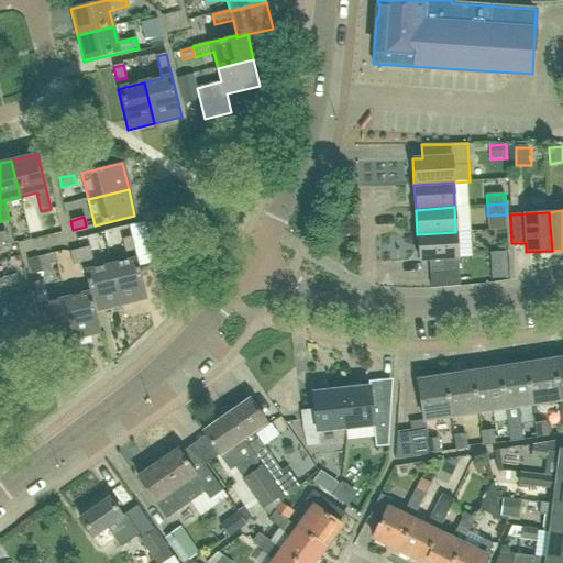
[(507,230),(507,220),(489,221),(490,231),(507,230)]
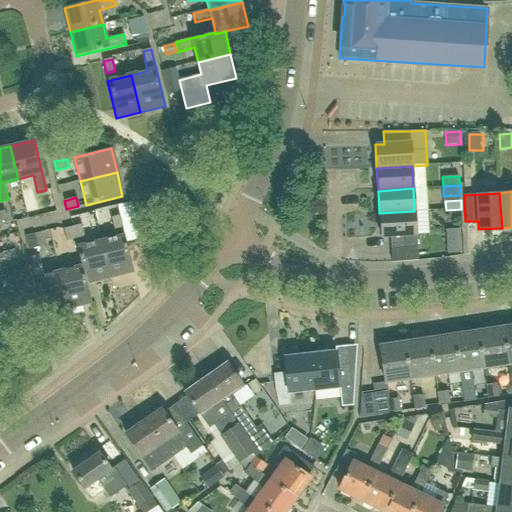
[(417,247),(414,211),(379,213),(381,237),(389,236),(390,249),(417,247)]
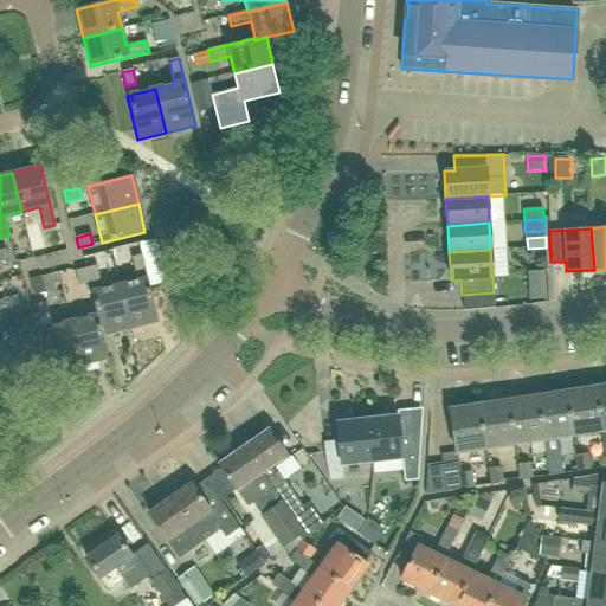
[(144,269),(141,256),(131,258),(135,271),(144,269)]
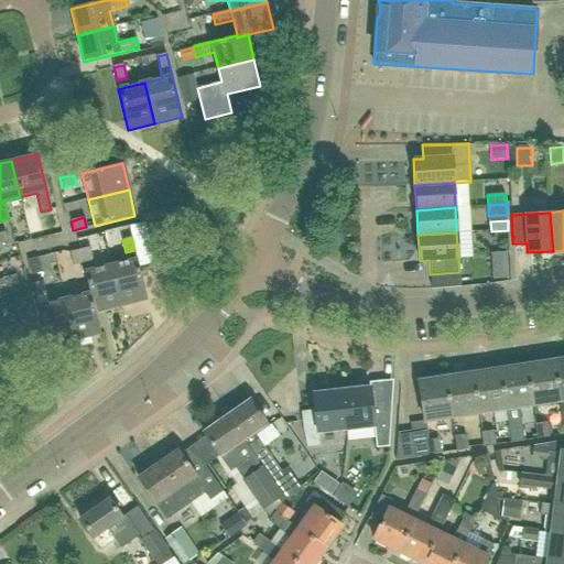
[(93,260),(89,248),(71,252),(74,266),(93,260)]
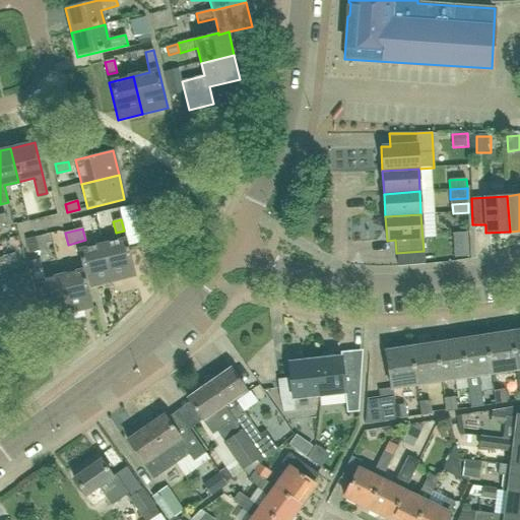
[(38,252),(35,238),(24,240),(28,254),(38,252)]
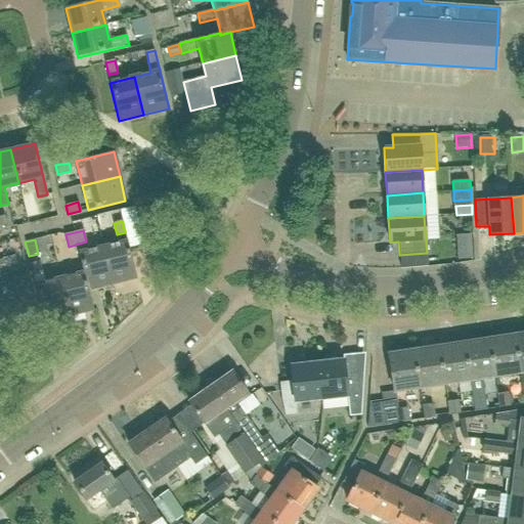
[(127,242),(103,247),(112,285),(136,278),(127,242)]
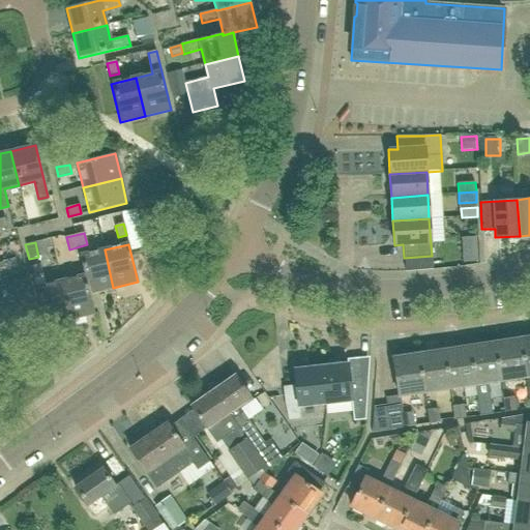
[(477,259),(471,244),(459,251),(465,264),(477,259)]
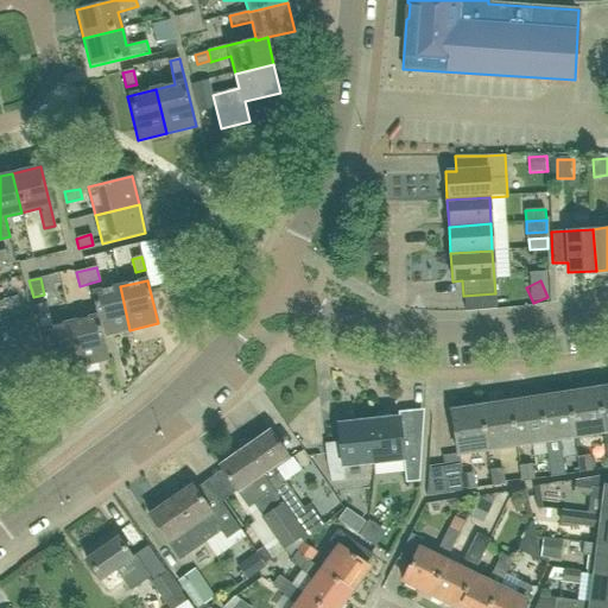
[(102,336),(130,330),(120,286),(90,293),(95,316),(97,316),(102,336)]
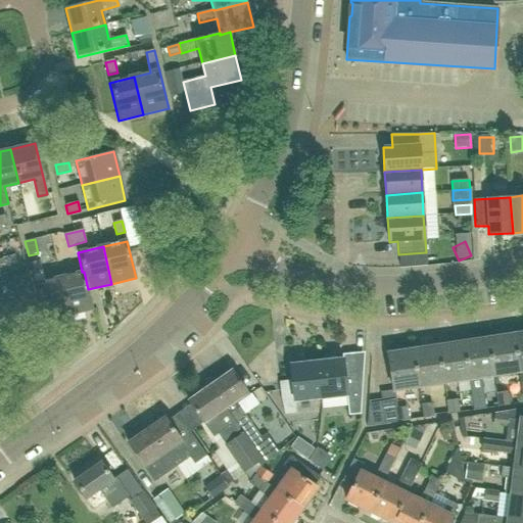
[(0,257),(0,267),(16,264),(14,254),(0,257)]
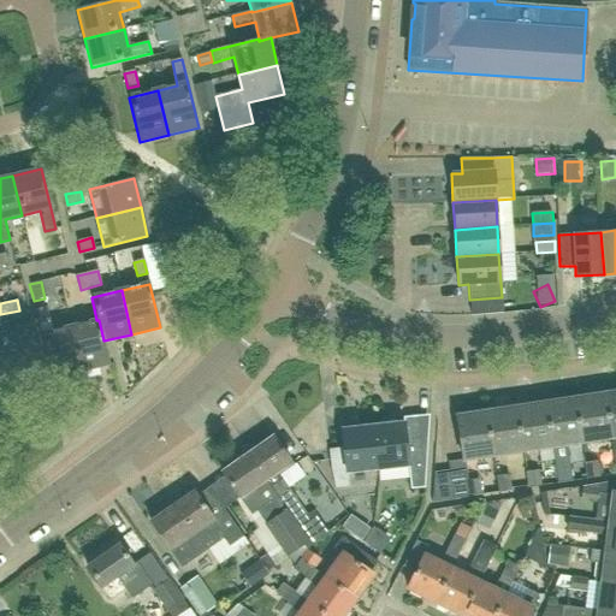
[(51,323),(47,308),(35,311),(39,325),(51,323)]
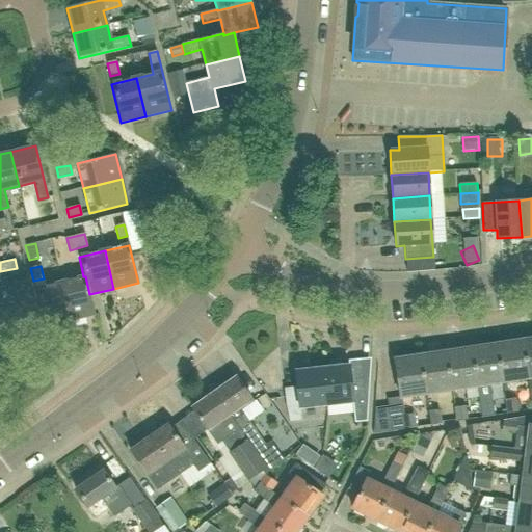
[(85,276),(83,276),(60,283),(70,321),(95,315),(89,294),(85,276)]
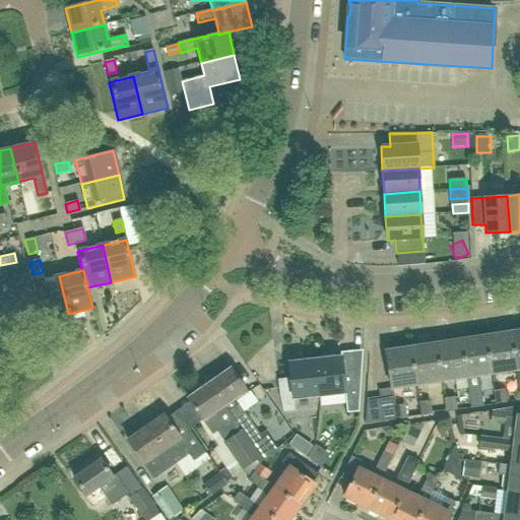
[(68,314),(59,276),(35,282),(44,320),(68,314)]
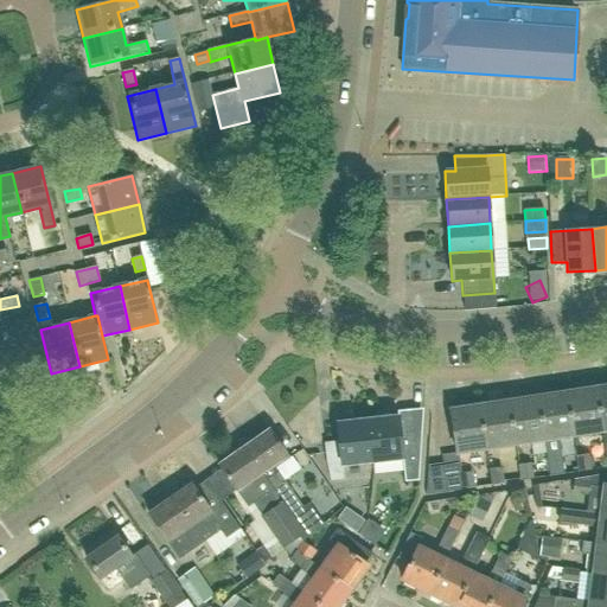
[(606,385),(595,388),(602,430),(606,464),(606,385)]
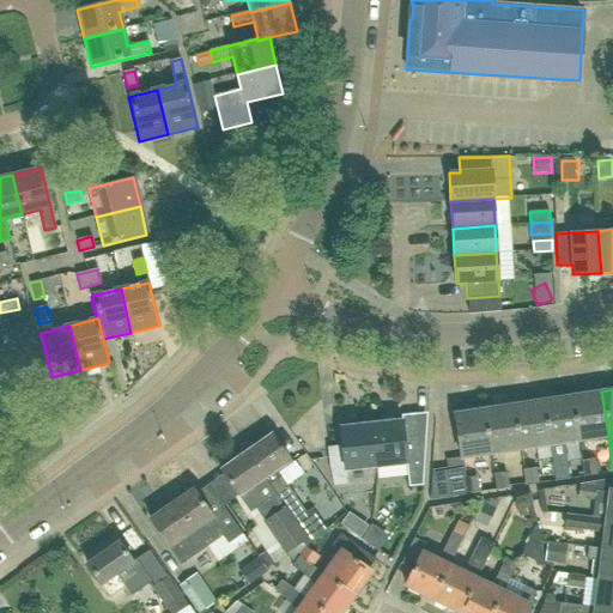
[(578,439),(608,435),(601,392),(572,396),(578,439)]
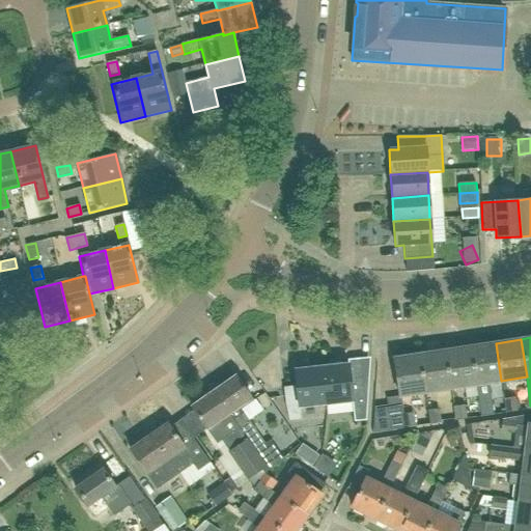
[(475,385),(501,381),(496,343),(470,347),(475,385)]
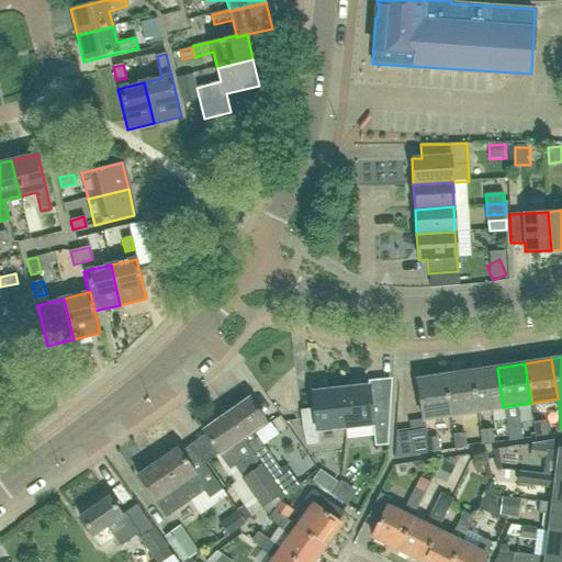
[(497,368),(470,372),(475,412),(503,407),(497,368)]
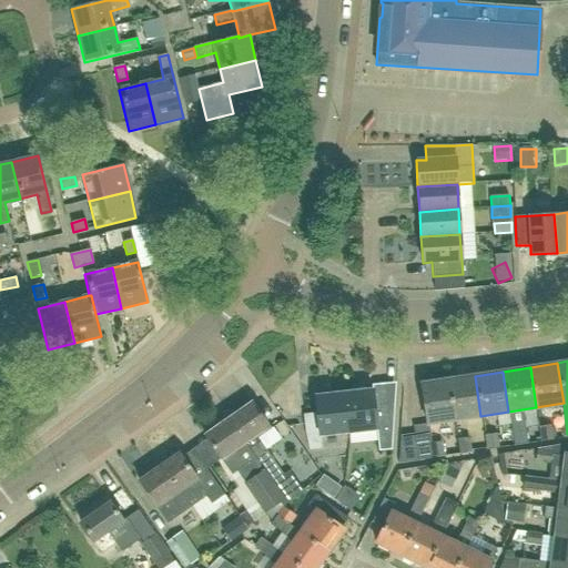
[(455,419),(480,416),(475,376),(448,379),(455,419)]
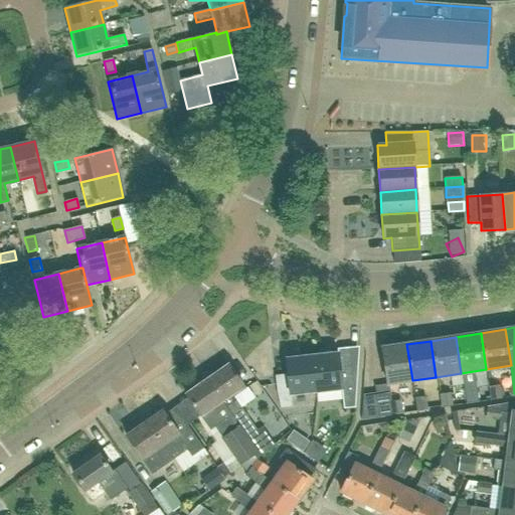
[(387,384),(412,380),(406,344),(381,348),(387,384)]
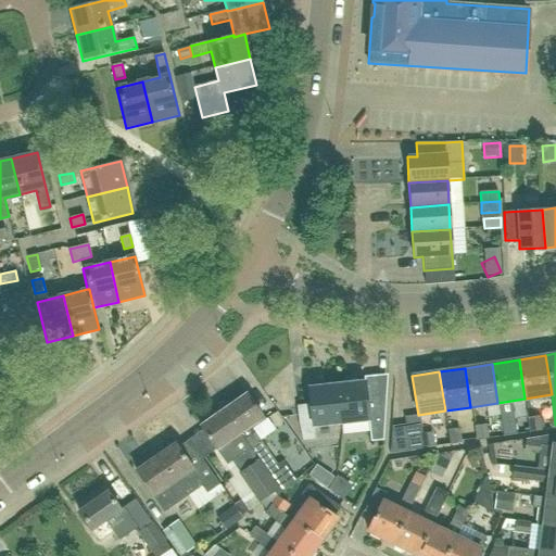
[(364,380),(337,383),(341,424),(369,421),(371,441),(379,441),(381,411),(380,396),(366,397),(364,380)]
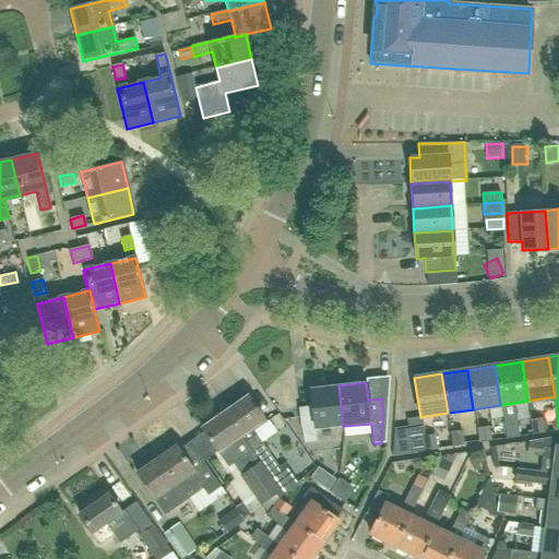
[(343,426),(339,385),(310,389),(311,406),(298,408),(300,427),(305,443),(316,442),(314,430),(343,426)]
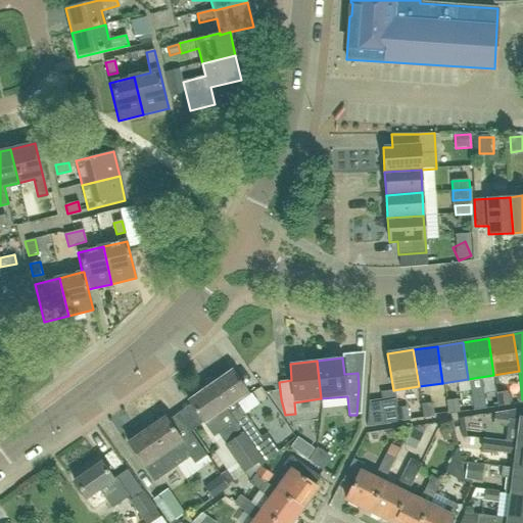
[(231,371),(209,386),(262,460),(272,453),(237,403),(245,397),(243,394),(246,392),(231,371)]
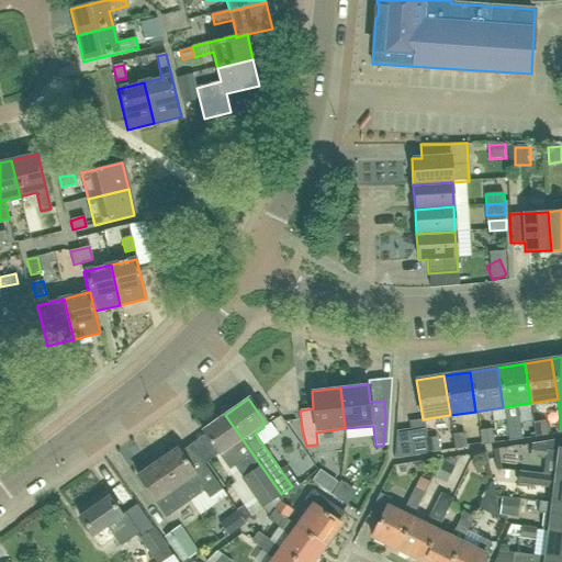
[(281,494),(225,415),(202,431),(229,469),(233,467),(261,507),(281,494)]
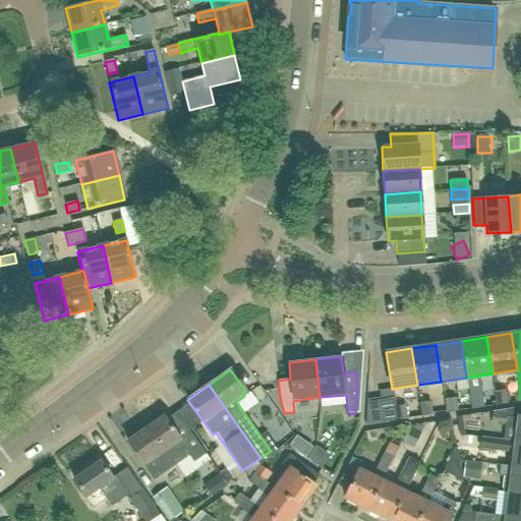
[(395,408),(392,390),(379,392),(384,423),(407,419),(404,406),(395,408)]
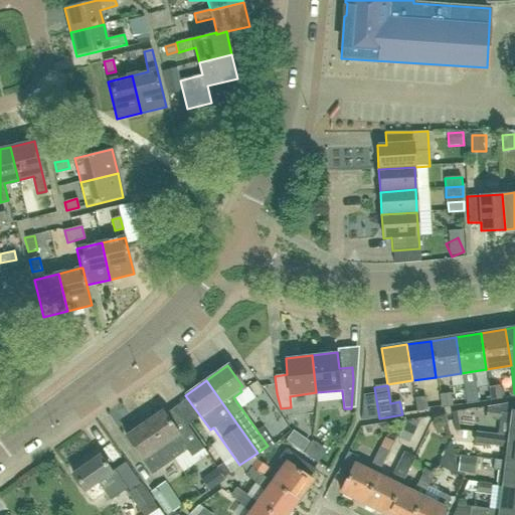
[(502,398),(499,386),(487,388),(490,401),(502,398)]
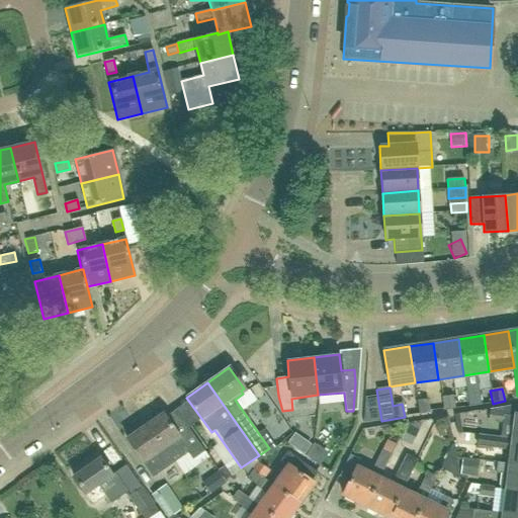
[(480,406),(477,392),(465,394),(468,408),(480,406)]
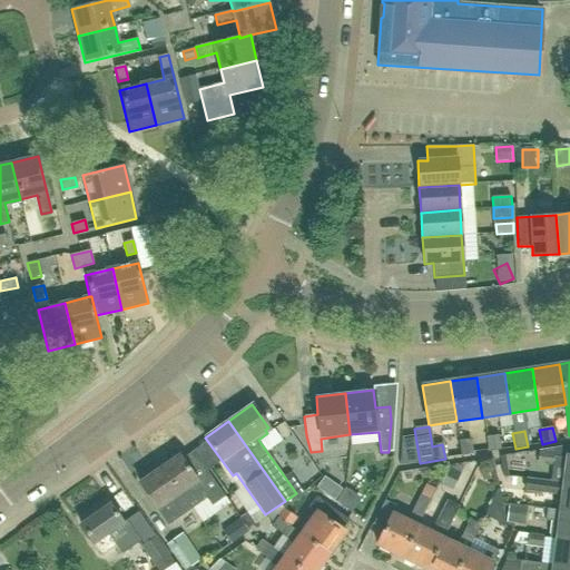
[(500,450),(498,435),(485,438),(489,452),(500,450)]
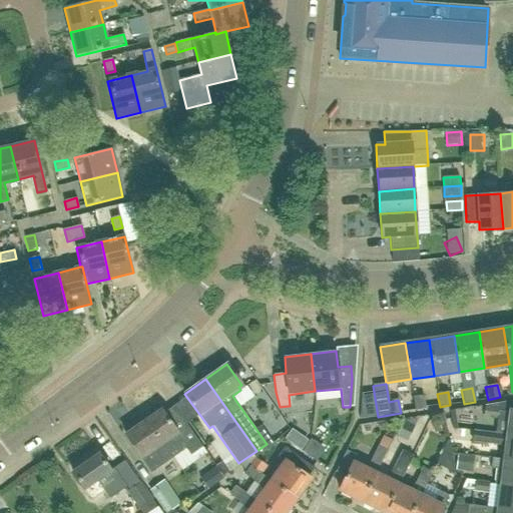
[(425,409),(423,396),(412,398),(415,411),(425,409)]
